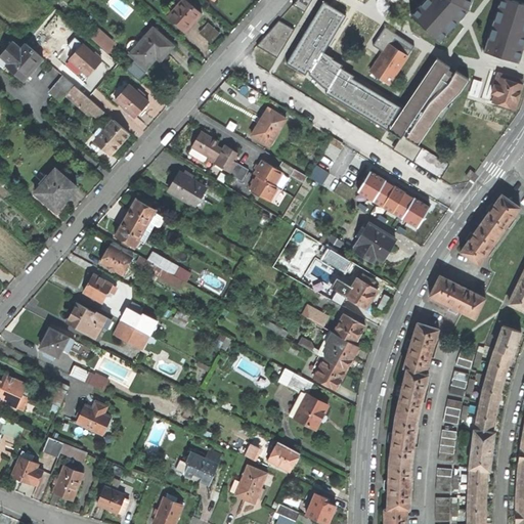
[(169,16),(186,32),(194,23),(203,13),(198,9),(200,7),(191,0),(174,0),(167,8),(172,12),(169,16)]
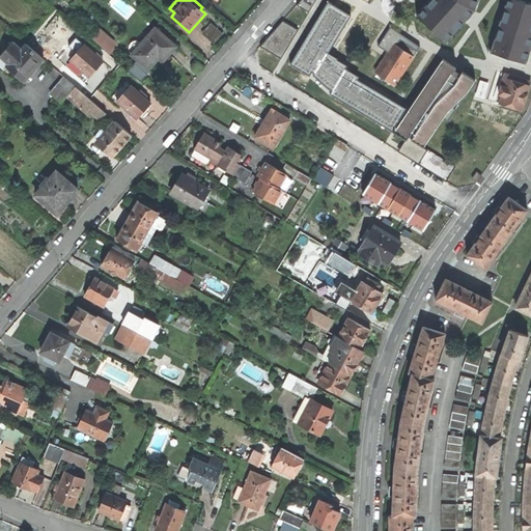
[(476,17),(456,3),(440,26),(470,47),(492,15),(495,9),(501,1),(499,0),(491,0),(488,4),(484,9),(481,7),(479,7),(478,8),(476,9),(476,10),(476,12),(476,14),(477,16),(476,17)]
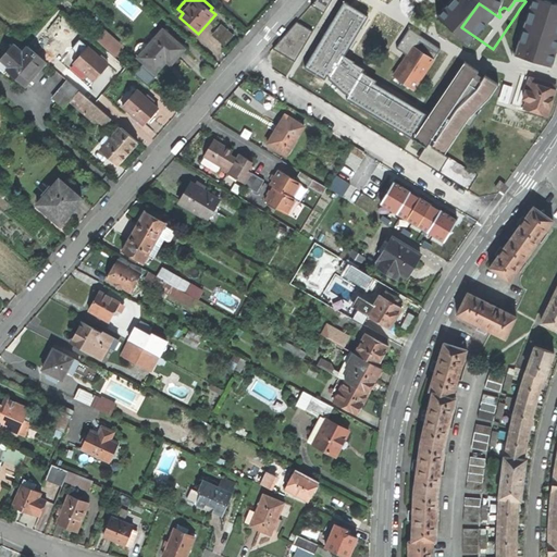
[(412,137),(423,116),(359,78),(360,75),(356,73),(357,72),(351,67),(351,66),(349,64),(345,60),(338,57),(364,13),(345,1),(306,67),(325,79),(327,75),(330,76),(330,78),(339,85),(338,87),(344,91),(349,95),(347,98),(412,137)]
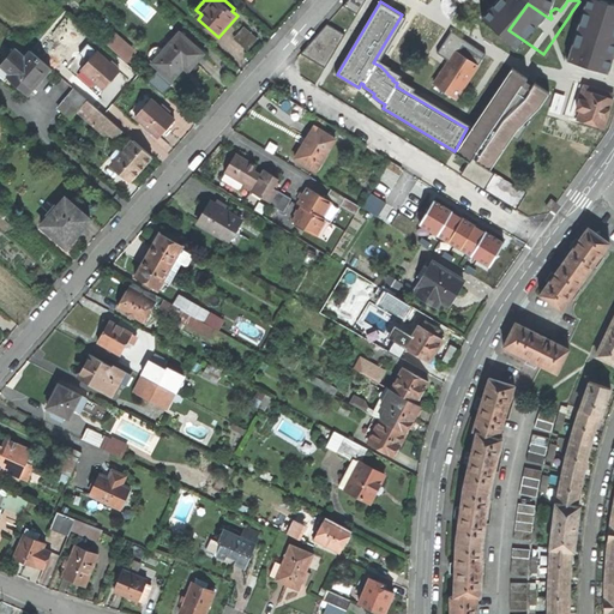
[(613,48),(613,20),(597,10),(590,22),(585,28),(578,40),(608,58),(613,49),(613,48)]
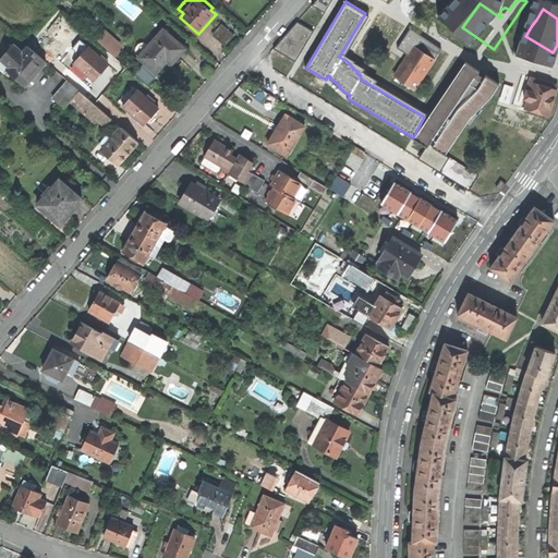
[(517,15),(532,25),(536,20),(520,10),(517,15)]
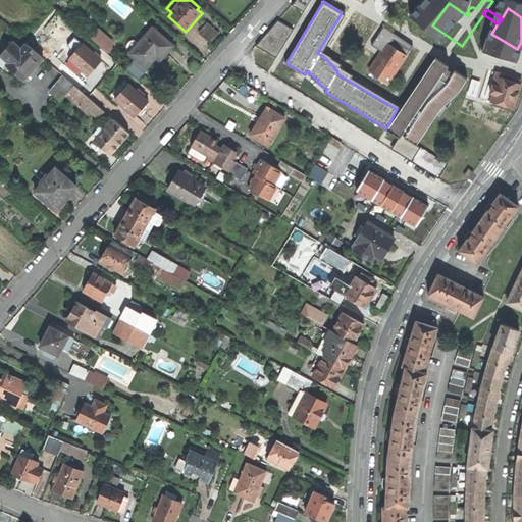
[(212,42),(220,32),(208,21),(199,32),(212,42)]
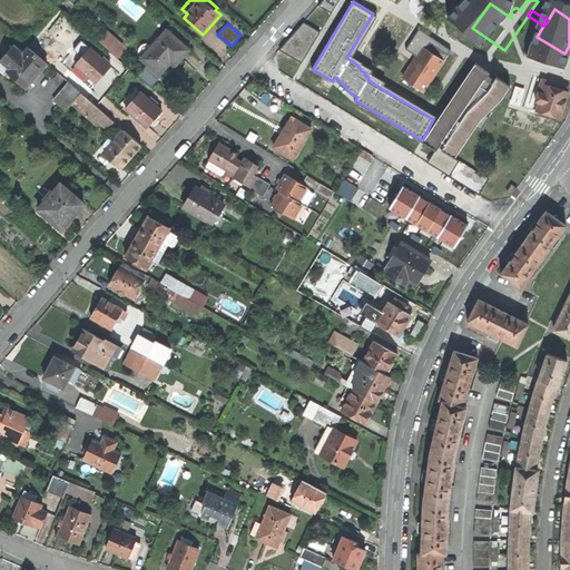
[(416,53),(431,36),(415,23),(402,41),(416,53)]
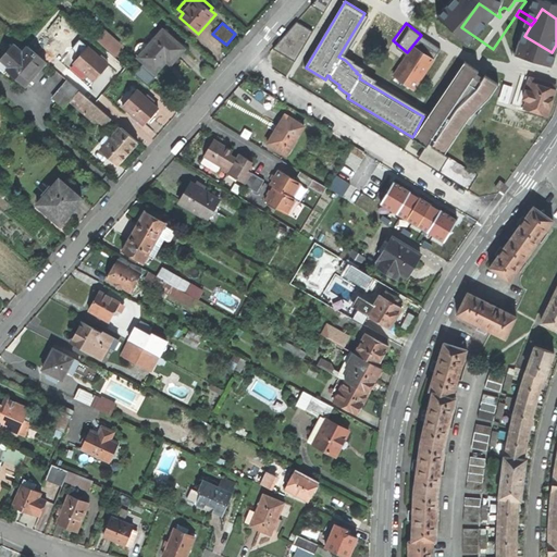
[(104,27),(96,37),(116,56),(125,45),(104,27)]
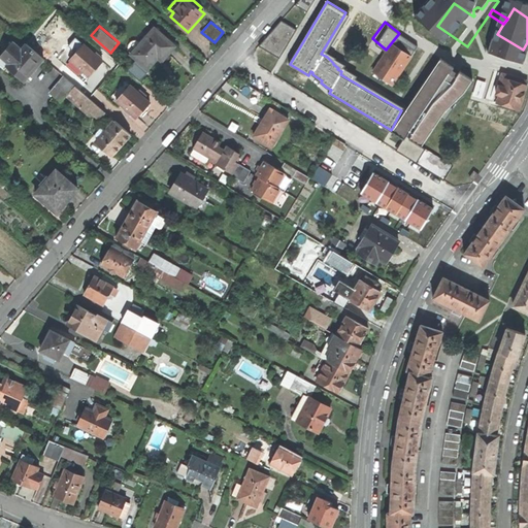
[(132,55),(149,69),(159,58),(163,62),(169,55),(176,46),(155,28),(132,55)]
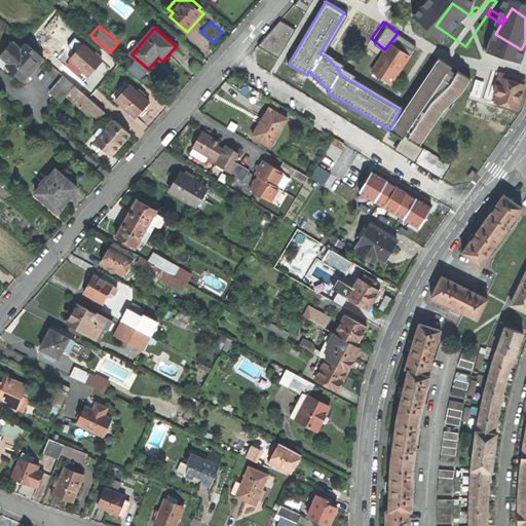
[(371,71),(390,84),(409,55),(408,54),(412,48),(413,48),(414,48),(396,36),(396,37),(396,38),(391,44),(389,42),(371,71)]
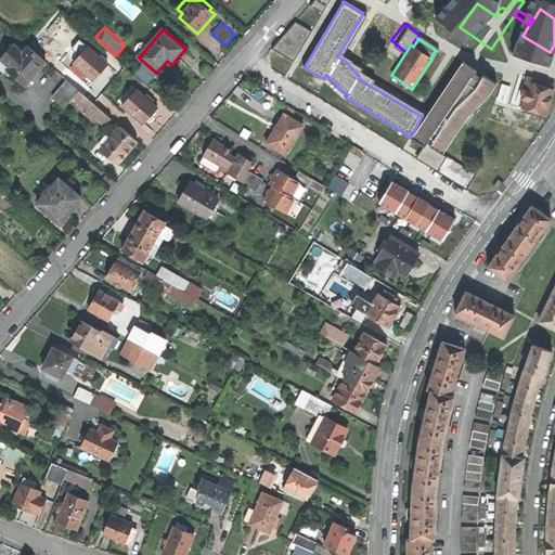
[(38,72),(48,62),(31,48),(29,46),(27,48),(24,51),(15,44),(0,61),(0,67),(13,80),(17,78),(26,86),(38,72)]
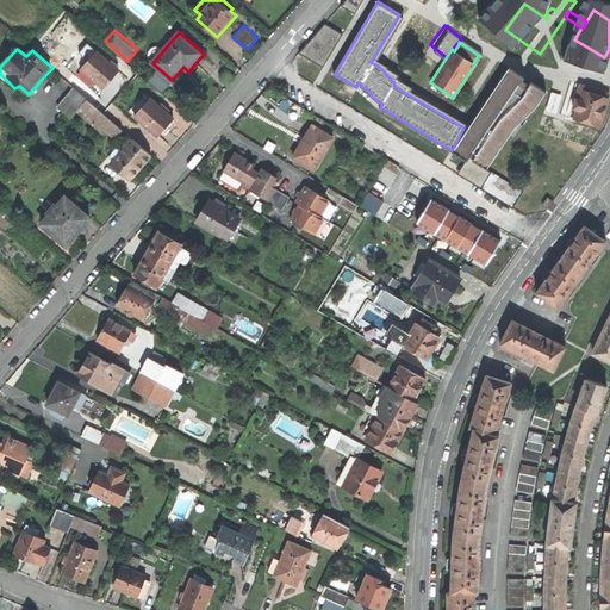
[(76,76),(99,95),(112,80),(120,72),(98,51),(76,76)]
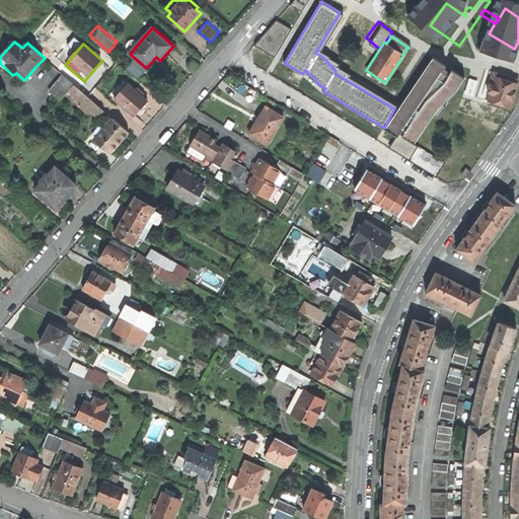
[(456,89),(464,77),(452,70),(451,71),(445,68),(446,66),(435,58),(388,127),(388,130),(397,136),(399,133),(415,144),(416,143),(415,142),(433,115),(437,107),(442,103),(446,99),(456,89)]
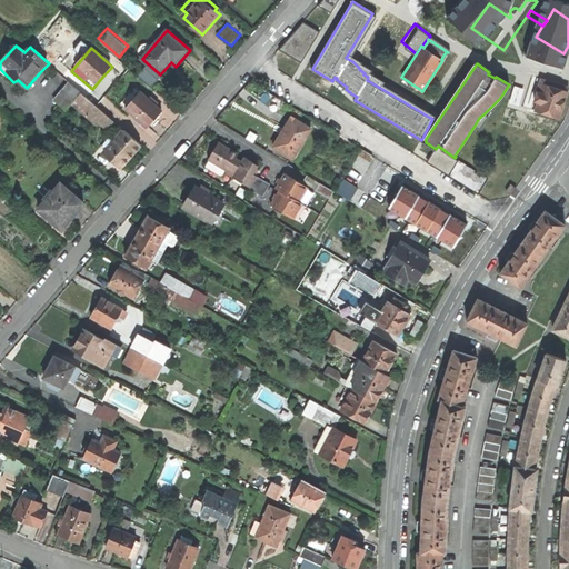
[(68,108),(71,105),(81,91),(71,82),(57,98),(68,108)]
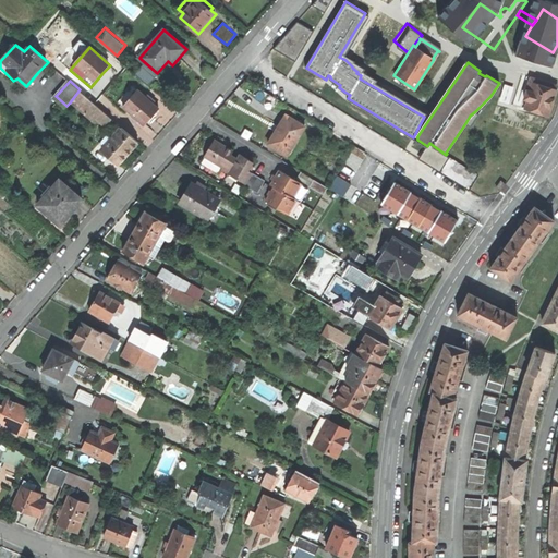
[(524,108),(547,114),(556,89),(532,82),(530,91),(526,89),(523,98),(526,99),(524,108)]
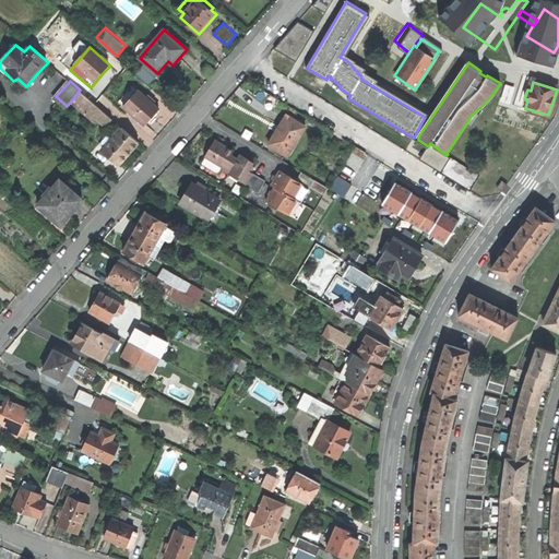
[(134,86),(119,103),(146,126),(154,117),(161,109),(134,86)]
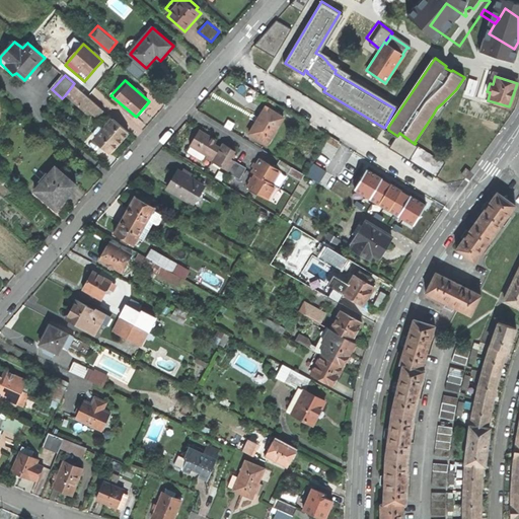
[(98,119),(105,110),(74,83),(65,95),(85,114),(88,110),(98,119)]
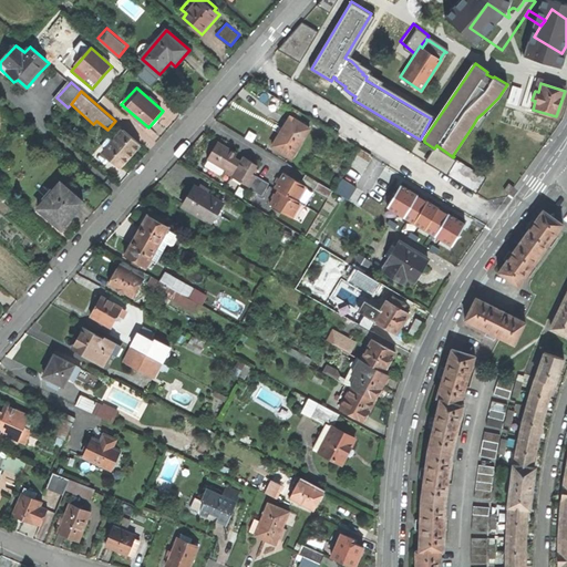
[(500,99),(498,98),(487,109),(492,111),(500,99)]
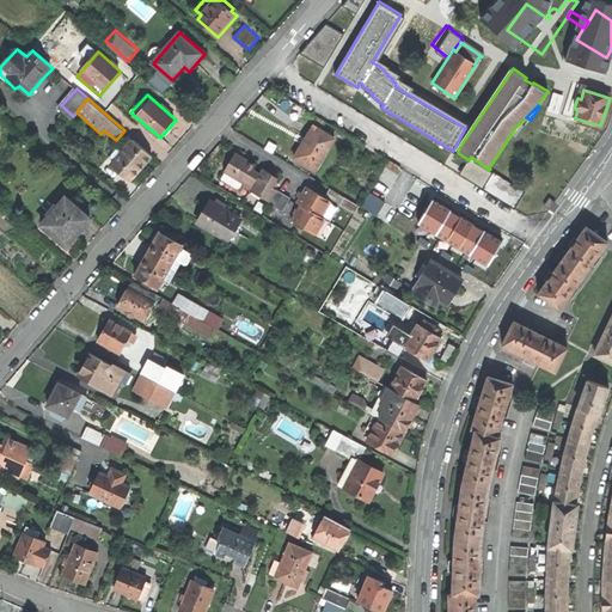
[(526,126),(521,122),(515,127),(510,135),(518,139),(526,126)]
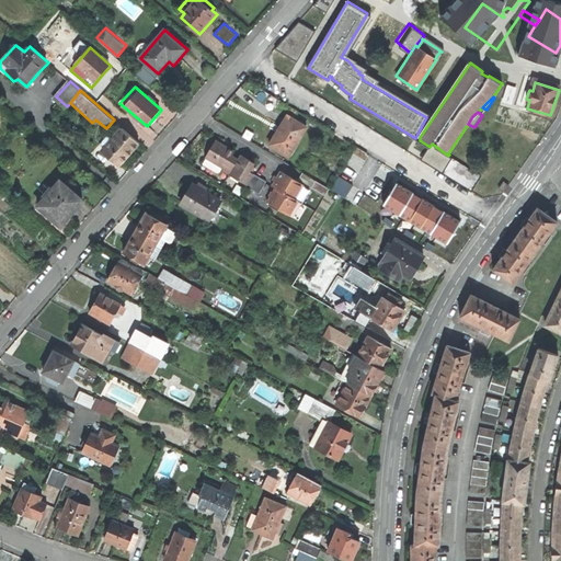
[(270,145),(289,157),(307,127),(287,116),(279,129),(270,145)]
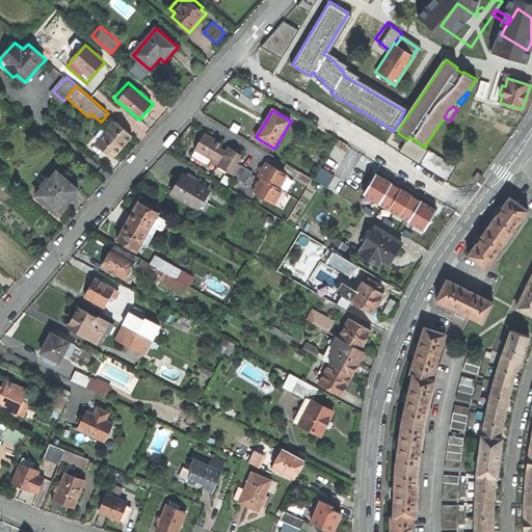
[(99,142),(113,156),(124,144),(133,135),(117,121),(99,142)]
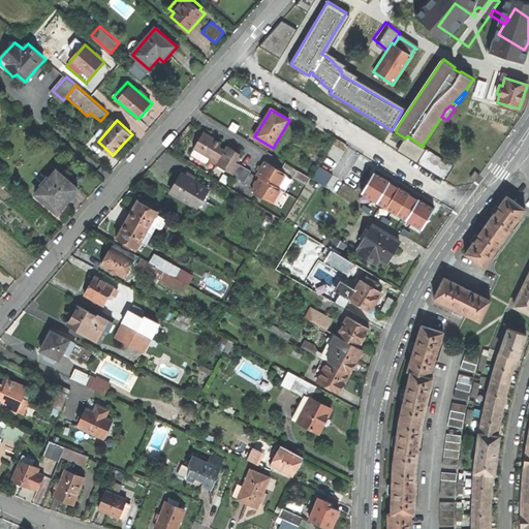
[(245,183),(253,170),(240,162),(238,160),(241,154),(227,146),(225,149),(223,148),(221,146),(222,143),(204,131),(193,149),(212,159),(210,161),(245,183)]
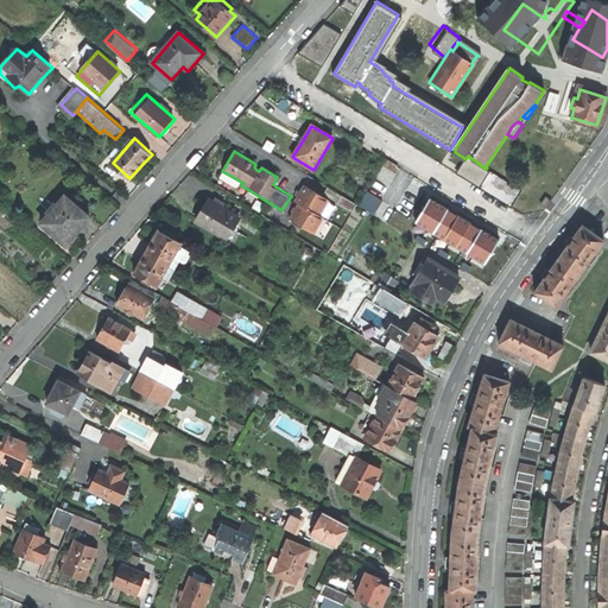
[(299,195),(295,202),(298,204),(295,211),(289,220),(315,235),(323,220),(320,217),(329,202),(304,187),(299,195)]
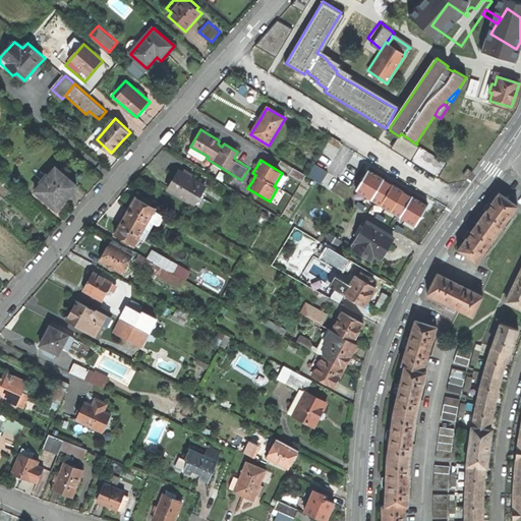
[(35,191),(56,210),(67,197),(76,186),(55,168),(35,191)]
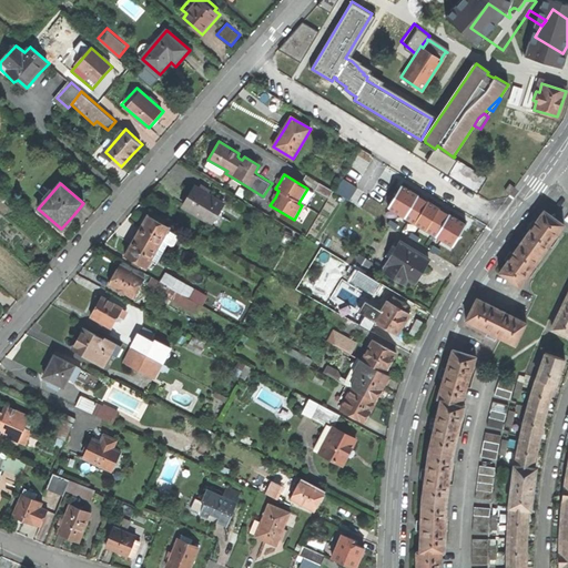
[(514,186),(509,183),(505,190),(509,193),(514,186)]
